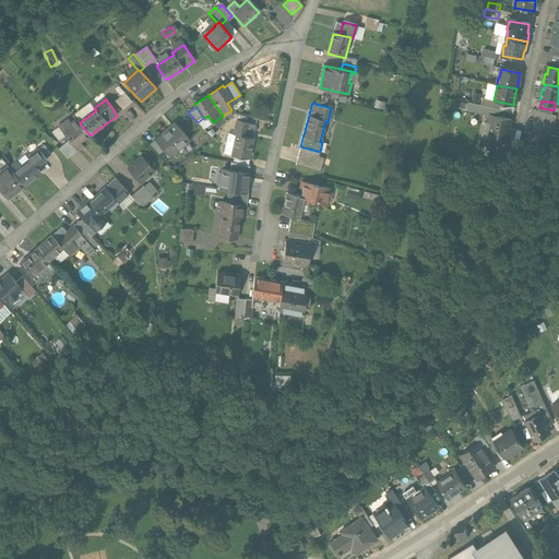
[(499,109),(487,107),(486,114),(490,115),(498,117),(499,109)]
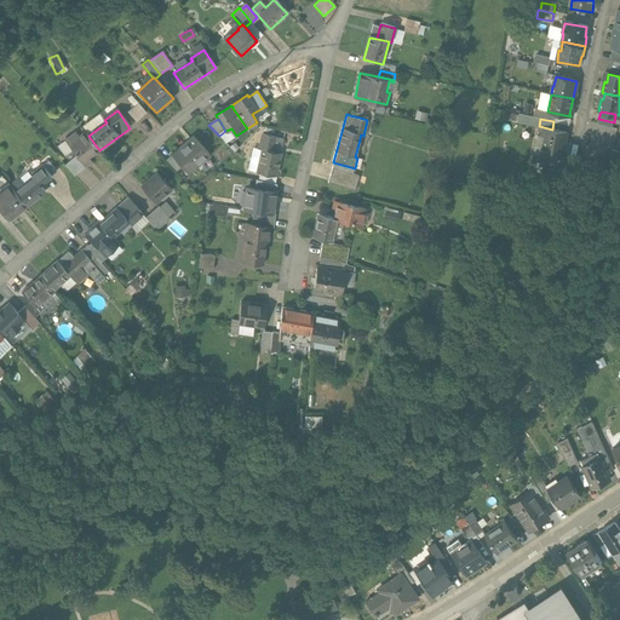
[(562,150),(566,132),(552,130),(544,127),(541,137),(545,138),(544,147),(562,150)]
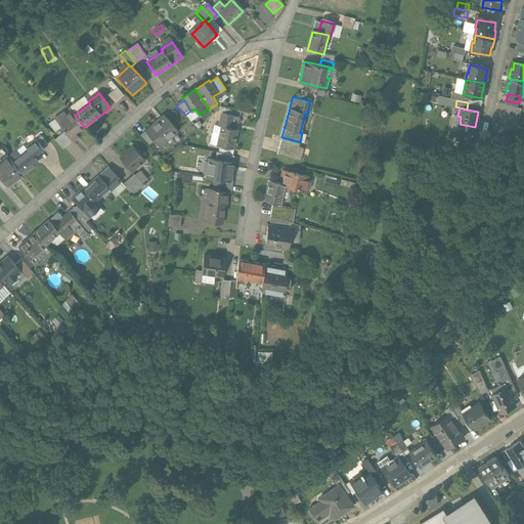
[(75,115),(73,112),(67,116),(64,112),(55,119),(62,129),(64,132),(70,138),(70,137),(84,127),(75,115)]
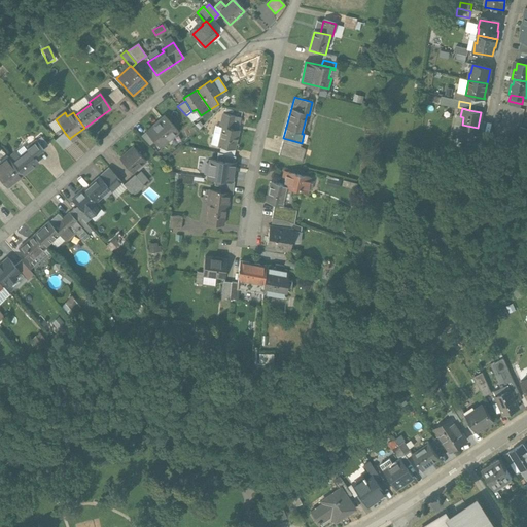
[(241,118),(223,114),(220,128),(222,128),(218,146),(221,147),(234,150),(241,118)]
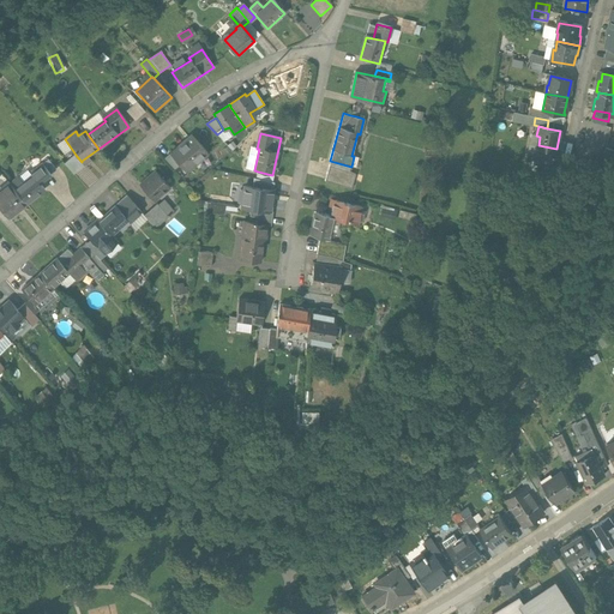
[(180,166),(187,173),(208,155),(191,137),(170,155),(180,166)]
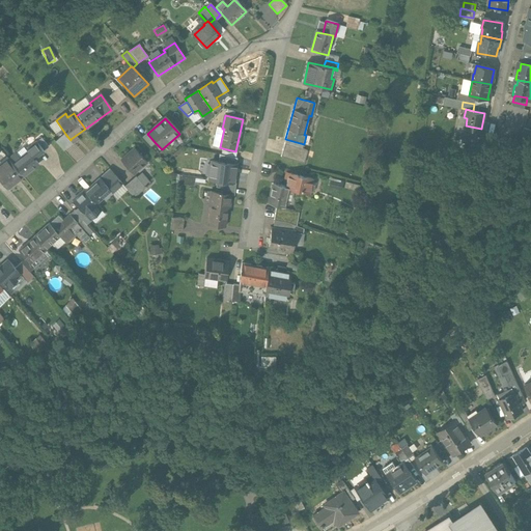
[(65,134),(55,142),(63,151),(74,144),(71,139),(71,140),(65,134)]
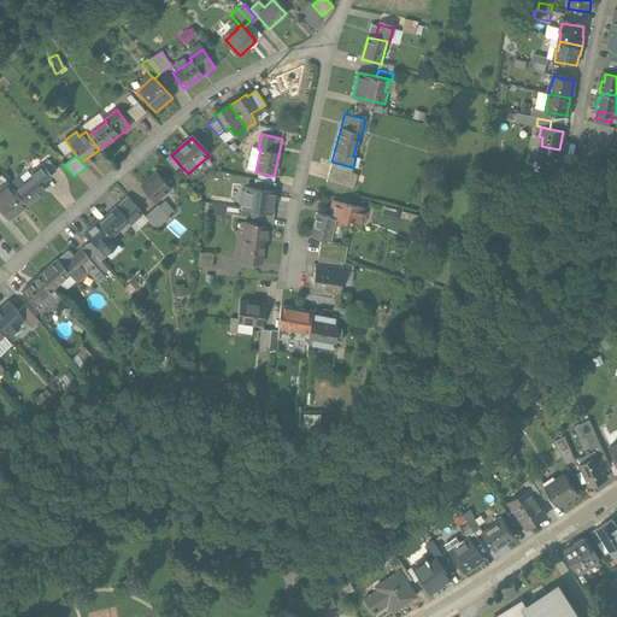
[(171,156),(166,160),(175,171),(181,166),(171,156)]
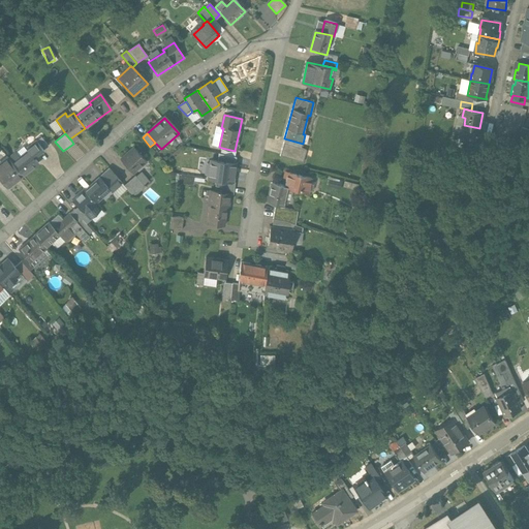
[(49,147),(41,138),(36,142),(43,151),(49,147)]
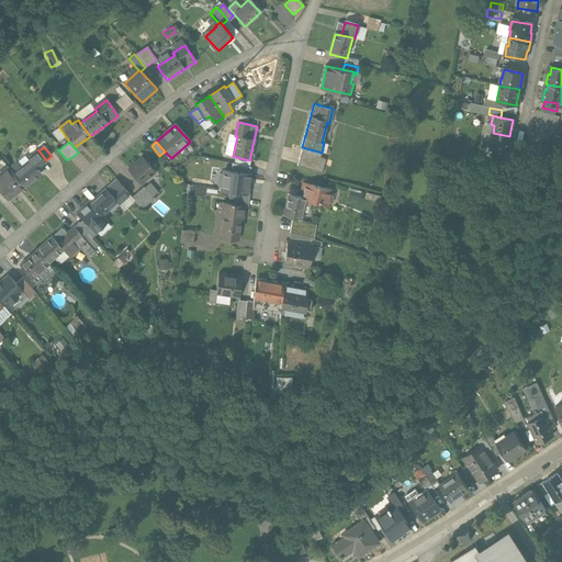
[(9,168),(24,188),(41,175),(36,168),(46,160),(38,150),(27,159),(30,161),(21,168),(17,163),(9,168)]
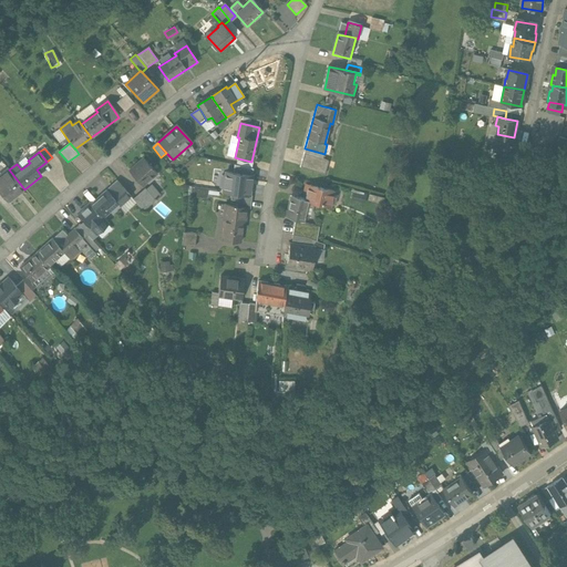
[(329,161),(303,154),(300,167),(325,174),(329,161)]
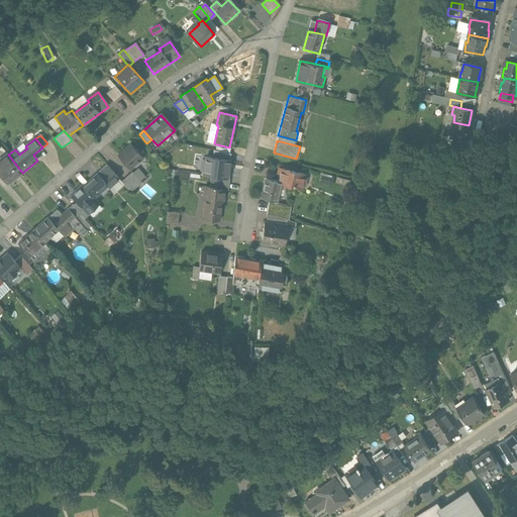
[(229,147),(217,144),(215,150),(229,154),(230,147),(229,147)]
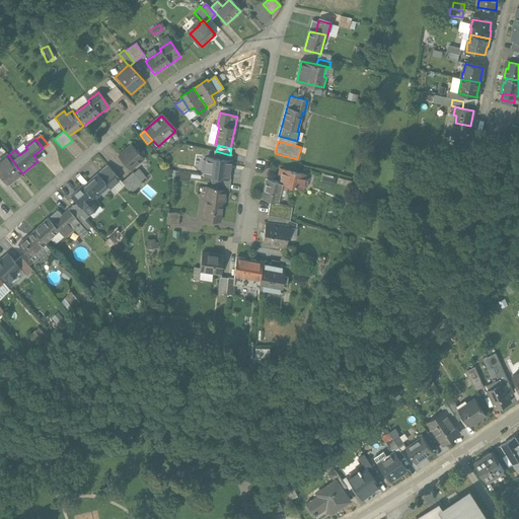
[(131,170),(143,159),(131,146),(119,157),(131,170)]
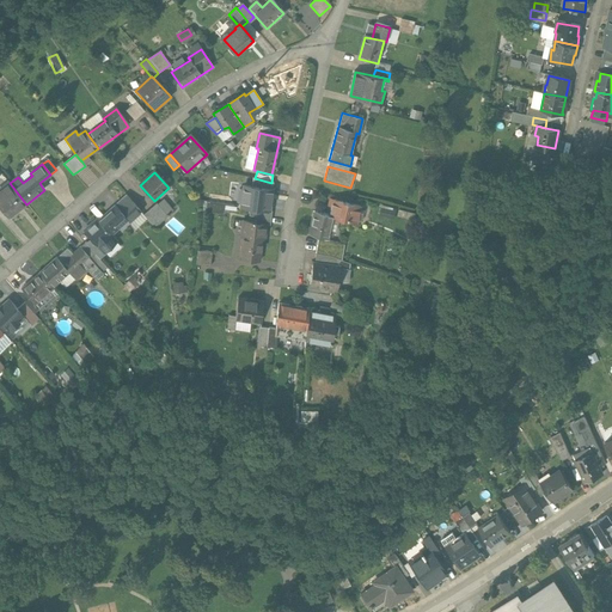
[(255,178),(252,178),(251,188),(271,190),(273,183),(271,183),(255,178)]
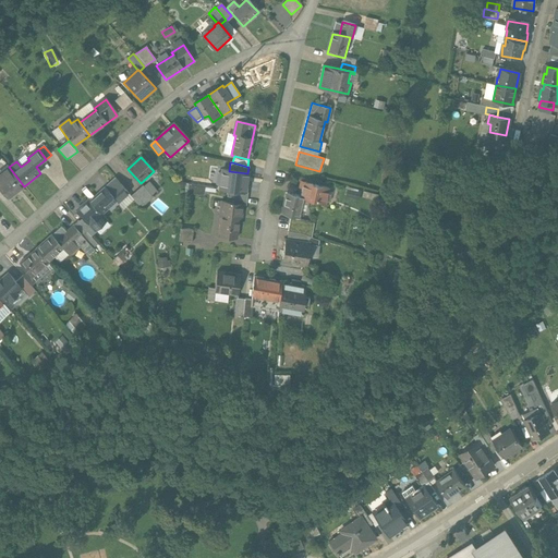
[(8,166),(0,171),(0,190),(8,199),(24,186),(9,167),(8,166)]
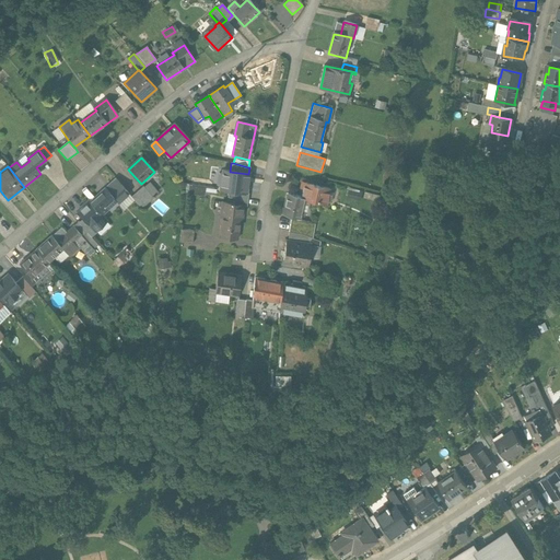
[(222,174),(219,174),(218,185),(221,186),(220,189),(246,193),(248,174),(230,172),(223,171),(222,174)]
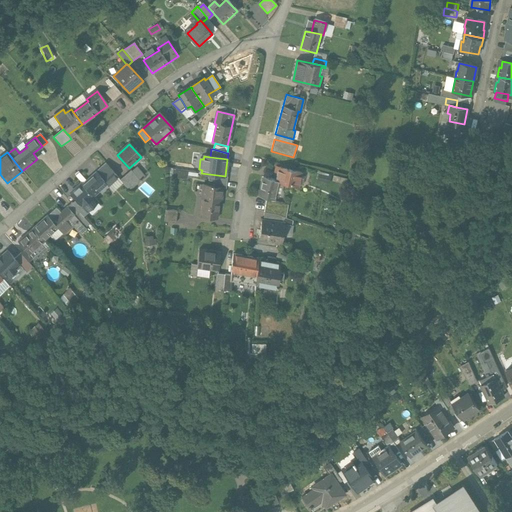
[(276,174),(275,180),(278,181),(298,186),(299,183),(303,184),(305,175),(301,174),(301,173),(276,167),(274,174),(276,174)]
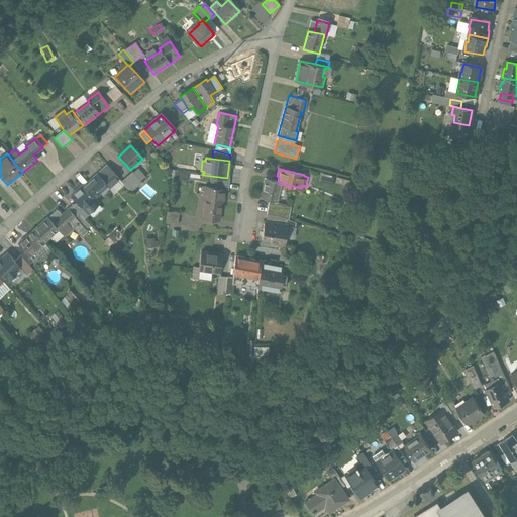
[(118,180),(111,171),(102,179),(108,186),(109,188),(118,180)]
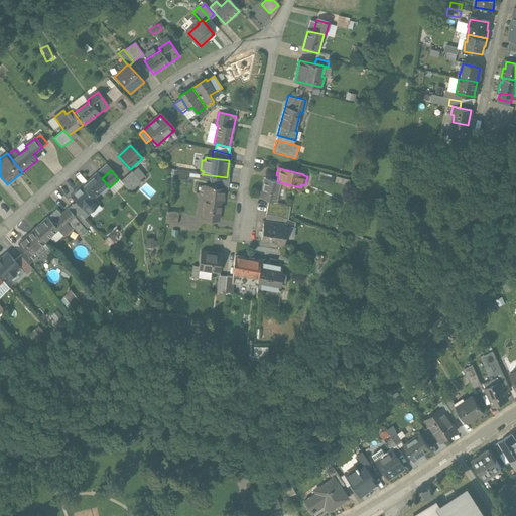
[(83,186),(94,199),(108,185),(102,178),(98,173),(83,186)]
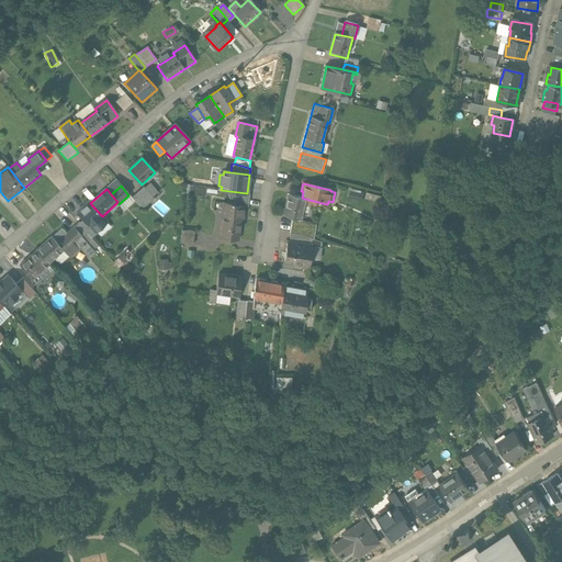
[(283,215),(301,218),(305,199),(302,198),(289,194),(283,215)]
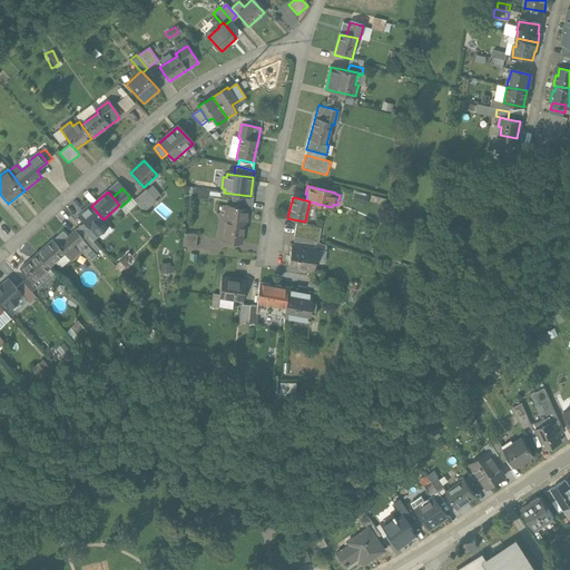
[(104,219),(91,206),(90,204),(78,215),(85,223),(97,236),(109,225),(104,219)]
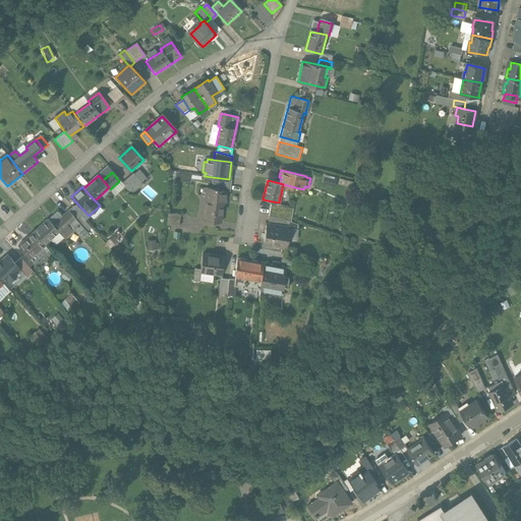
[(227,191),(206,188),(204,201),(207,201),(204,221),(220,223),(223,203),(226,200),(227,191)]
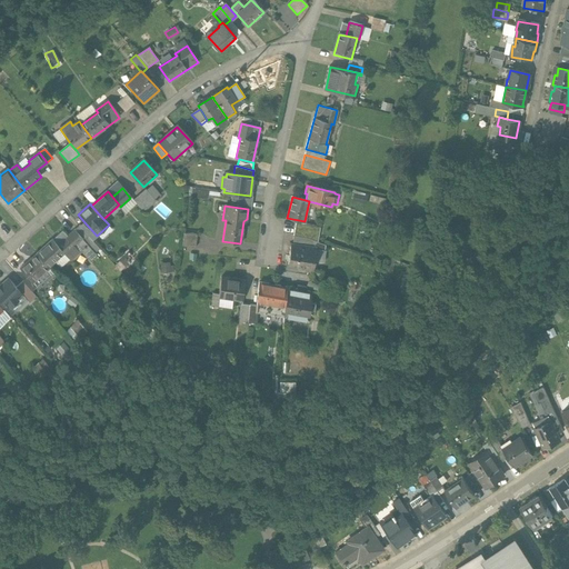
[(97,236),(85,222),(80,227),(93,242),(98,237),(97,236)]
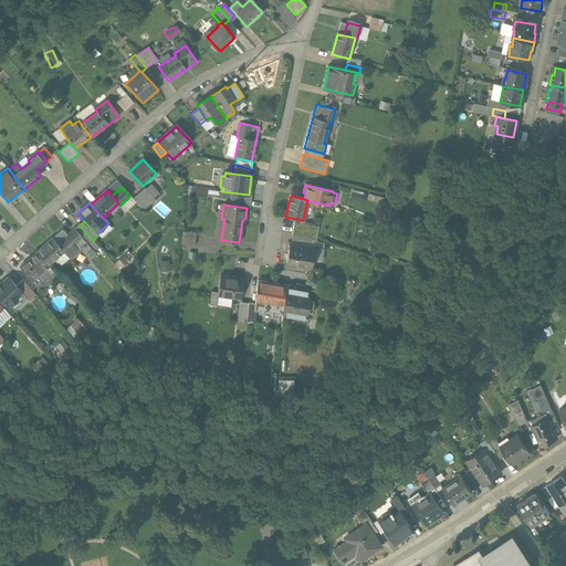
[(318,226),(294,221),(292,234),(306,237),(315,240),(318,226)]
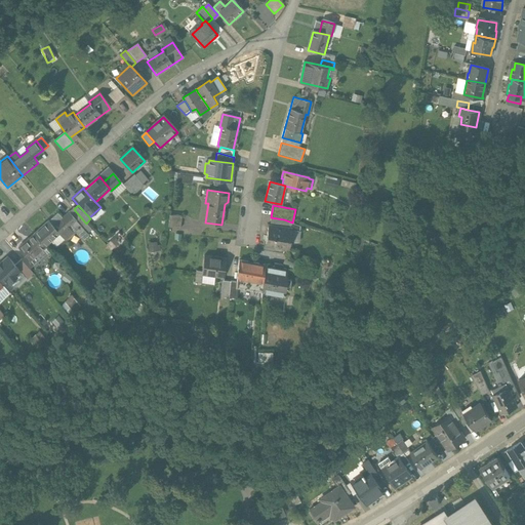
[(92,231),(86,224),(74,209),(73,208),(69,212),(87,235),(92,231)]
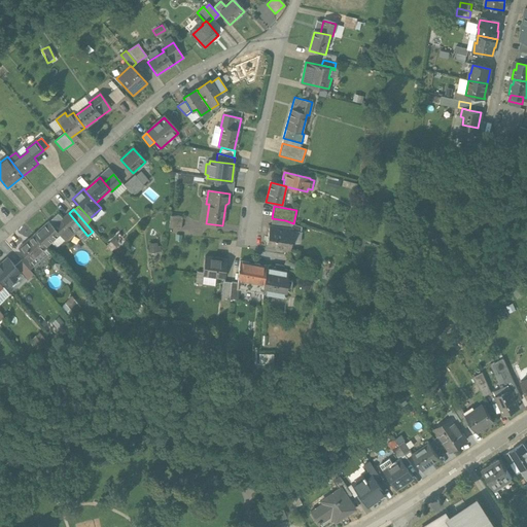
[(63,219),(58,214),(48,222),(60,235),(59,235),(65,242),(76,232),(84,241),(90,237),(88,236),(69,213),(63,219)]
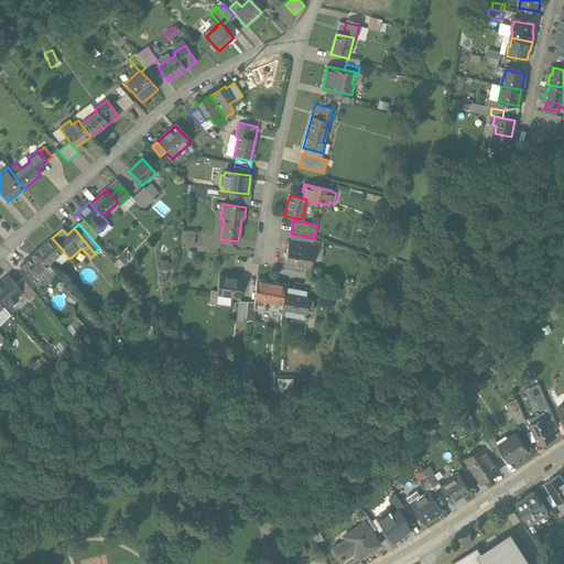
[(195,234),(183,231),(181,245),(194,246),(195,234)]
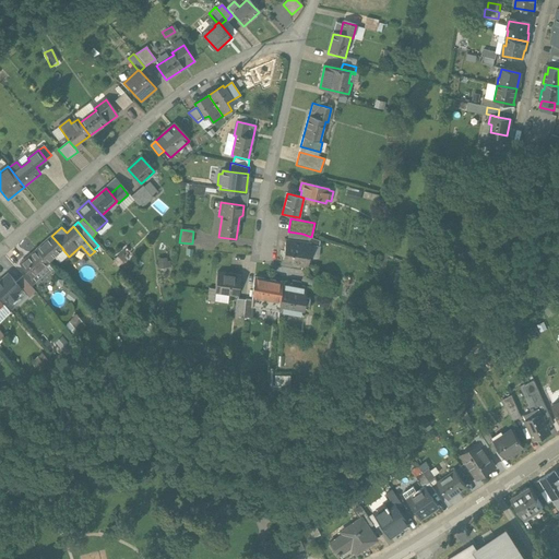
[(51,236),(36,250),(47,262),(62,249),(63,249),(51,236)]
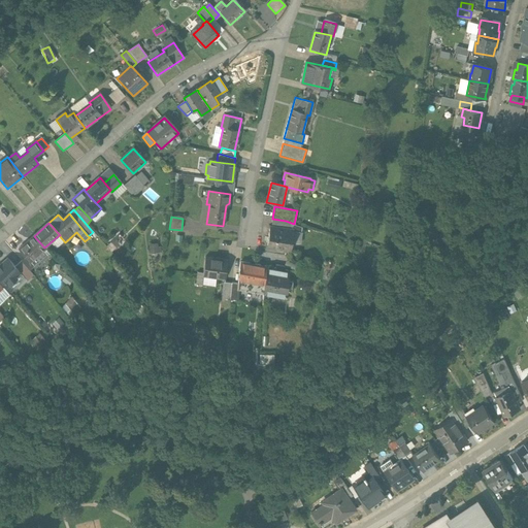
[(269,227),(267,248),(290,251),(293,229),(269,227)]
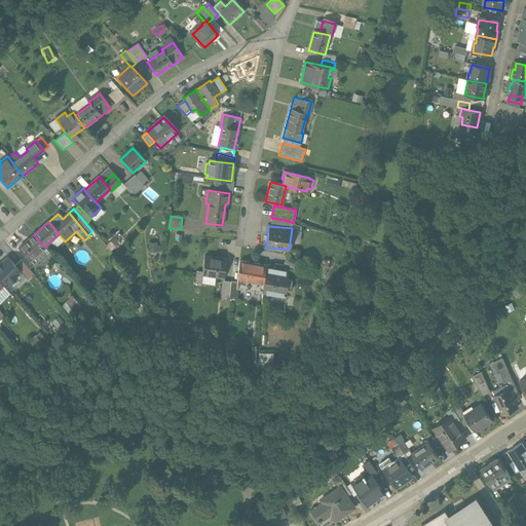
[(44,247),(34,235),(19,249),(26,257),(31,262),(45,249),(44,247)]
